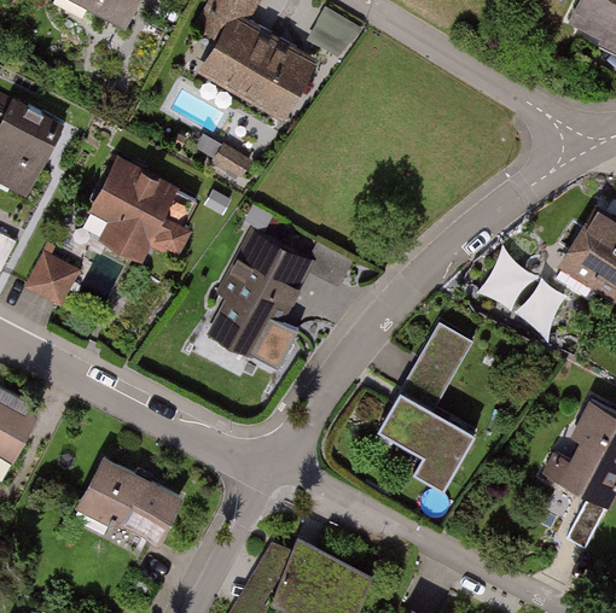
[(138,0),(67,0),(122,29),(138,0)]
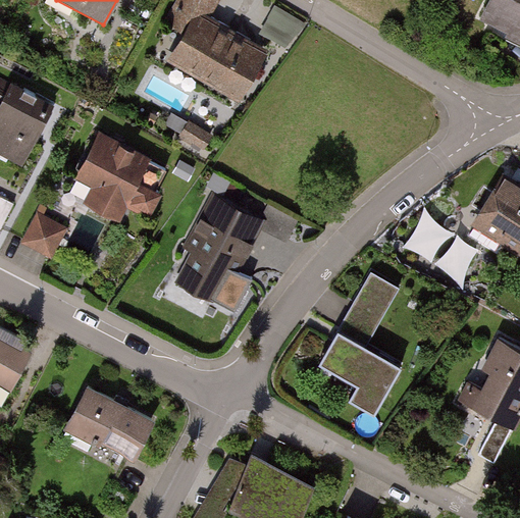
[(221,0),(178,0),(164,27),(174,33),(158,62),(238,105),(268,50),(211,19),(221,0)]
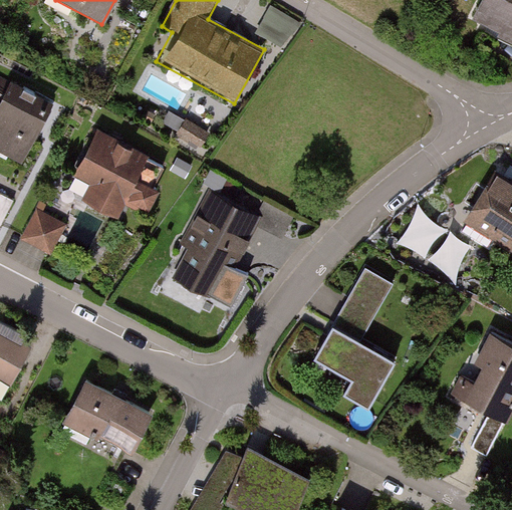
[(511,0),(476,0),(465,25),(511,46),(511,0)]
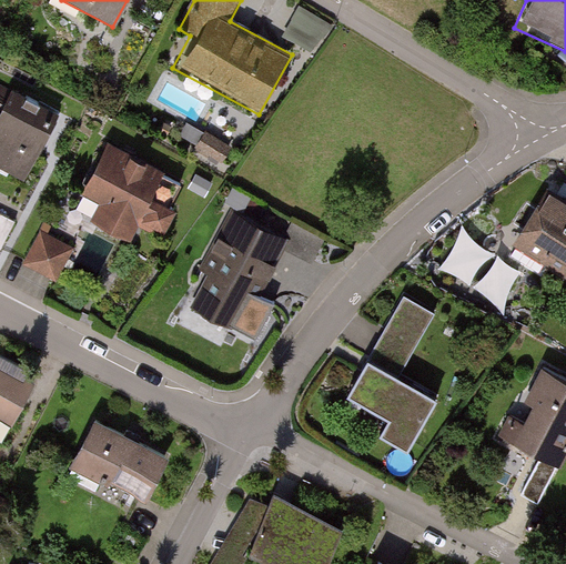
[(334,26),(300,8),(283,39),(317,57),(334,26)]
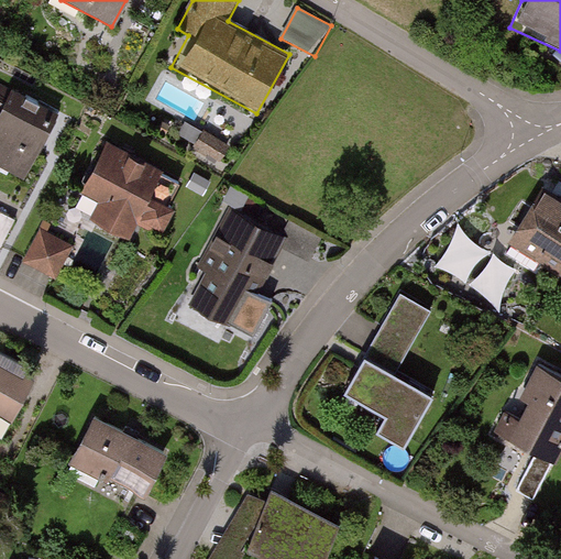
[(58,114),(0,84),(0,167),(24,181),(58,114)]
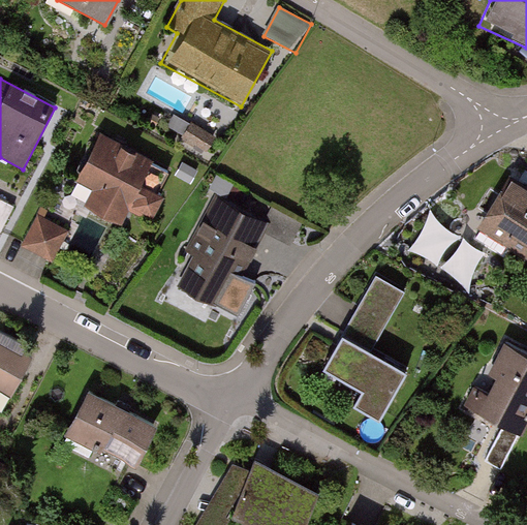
[(176,171),(98,131),(73,182),(95,192),(87,209),(121,225),(127,213),(149,223),(176,171)]
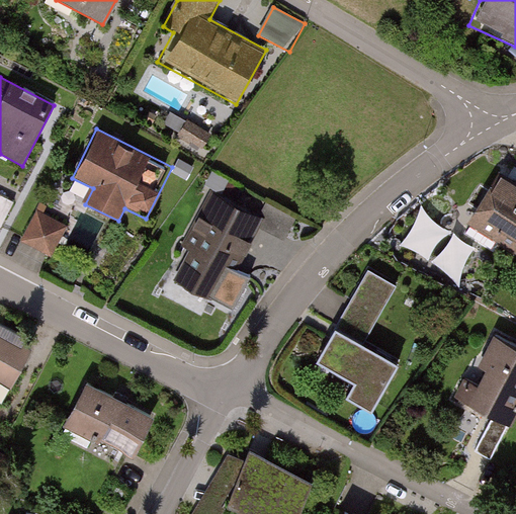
[(515,184),(498,172),(462,225),(515,260),(515,184)]
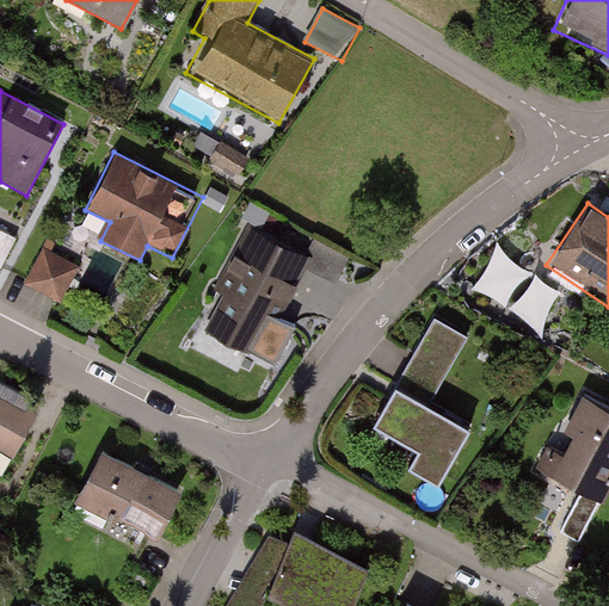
[(312,258),(252,227),(215,297),(275,328),(312,258)]
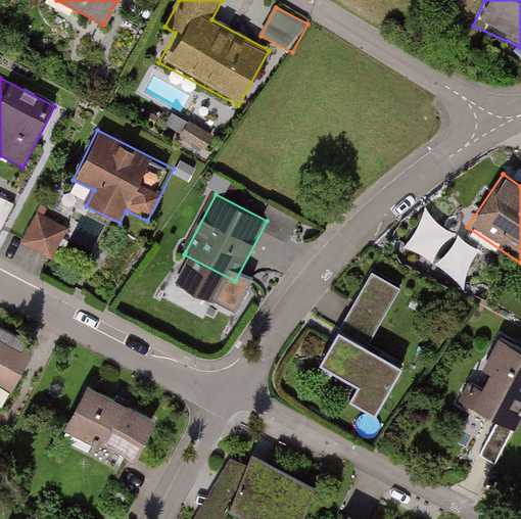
[(67,231),(36,214),(19,244),(51,262),(67,231)]
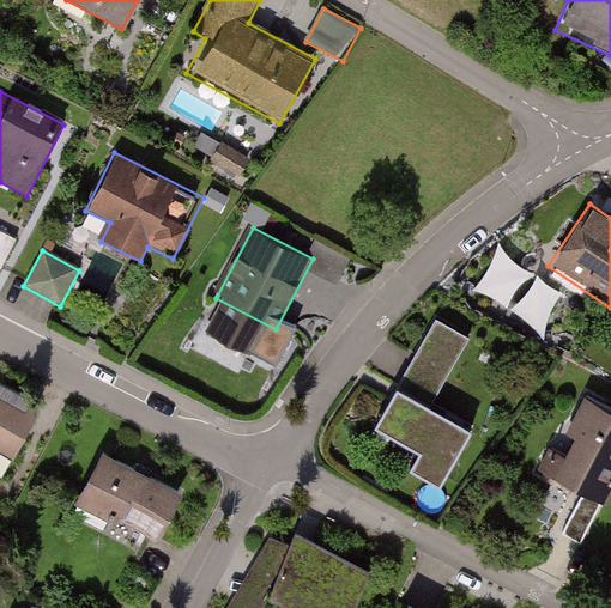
[(481,290),(549,329),(572,290),(503,251),(481,290)]
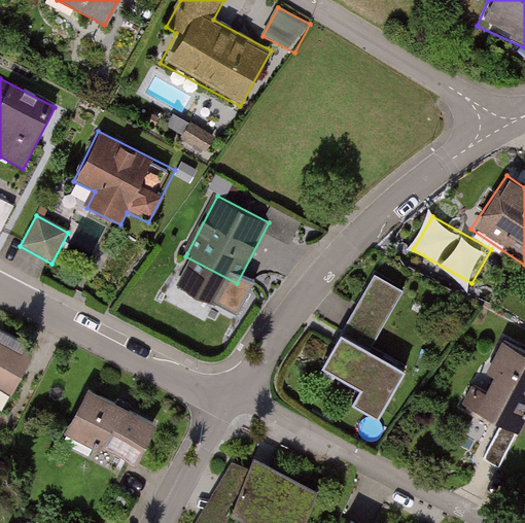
[(373,276),(322,369),(358,388),(350,405),(377,419),(404,371),(373,353),(406,293),(373,276)]
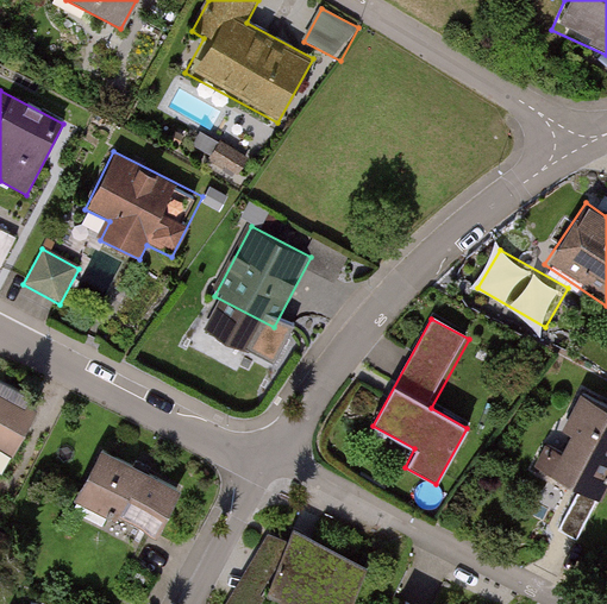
[(38,415),(0,394),(0,454),(12,463),(38,415)]
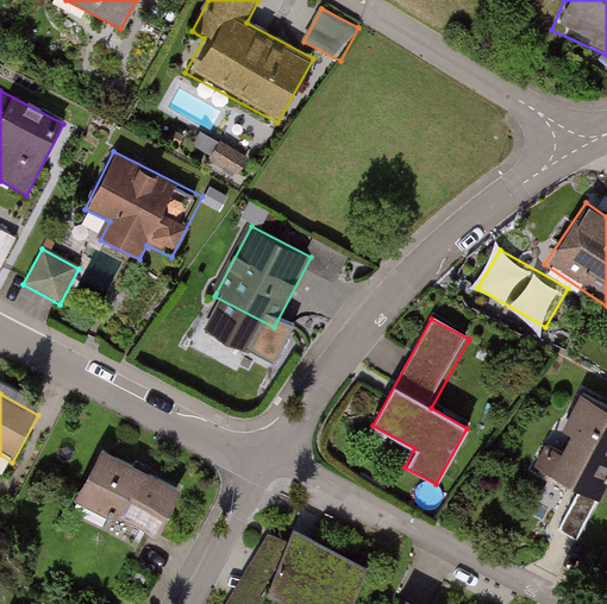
[(579,495),(559,530),(577,540),(606,486),(606,410),(577,395),(534,471),(579,495)]
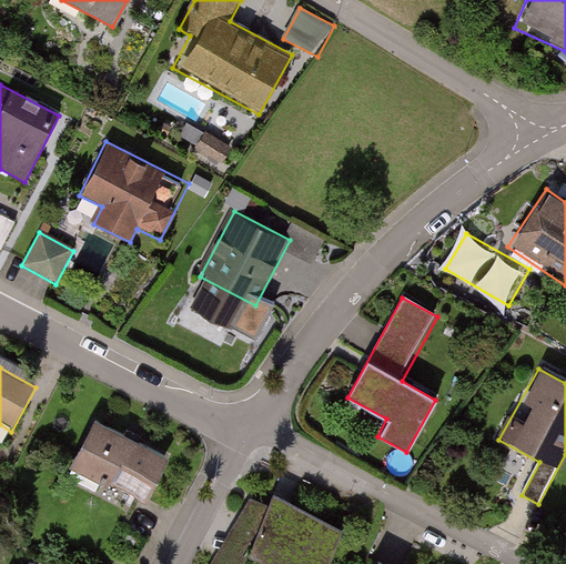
[(168,464),(91,423),(69,465),(145,506),(168,464)]
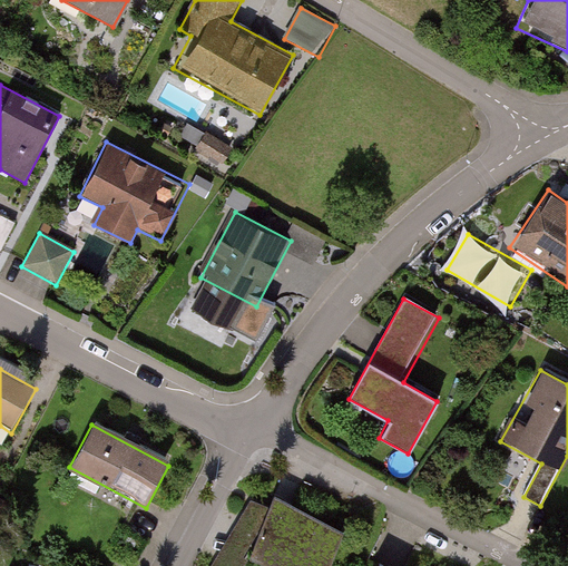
[(331,565),(346,533),(273,498),(245,558),(261,565),(331,565)]
